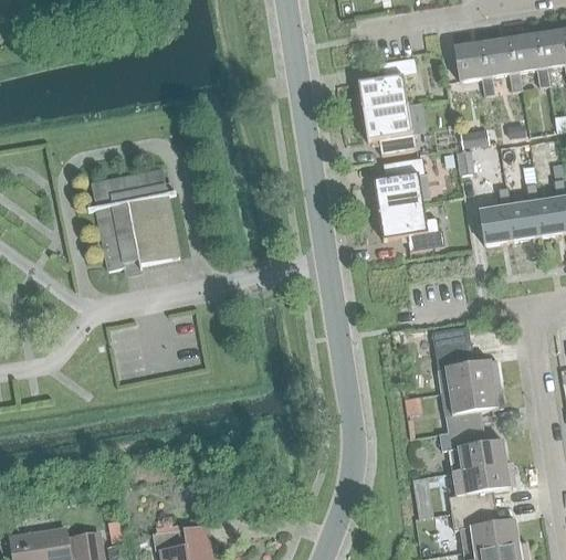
[(565,40),(564,29),(536,33),(542,66),(546,66),(564,63),(565,80),(565,40)]
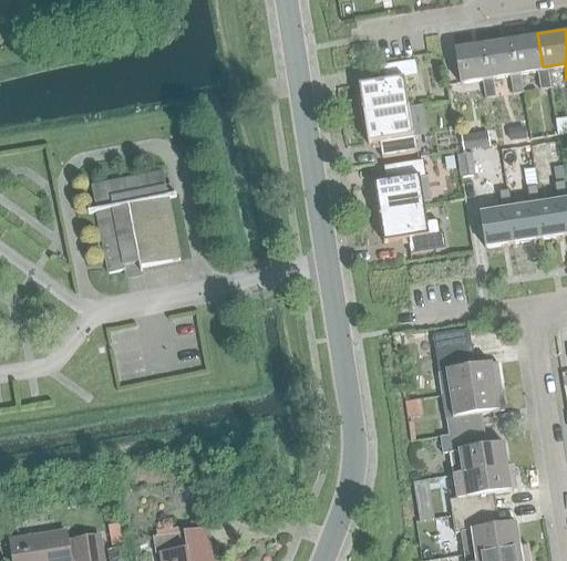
[(543,66),(537,33),(509,38),(515,71),(521,70),(537,68),(540,85),(550,84),(547,66),(543,66)]
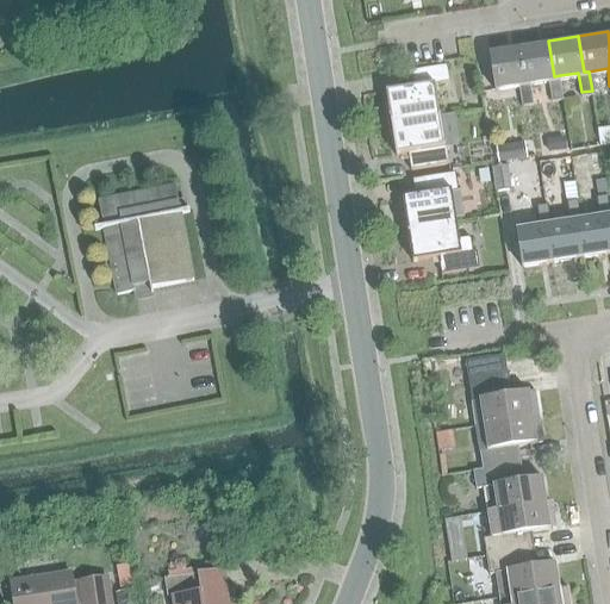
[(554,76),(548,41),(518,45),(524,81),(530,80),(548,78),(552,97),(562,95),(560,75),(554,76)]
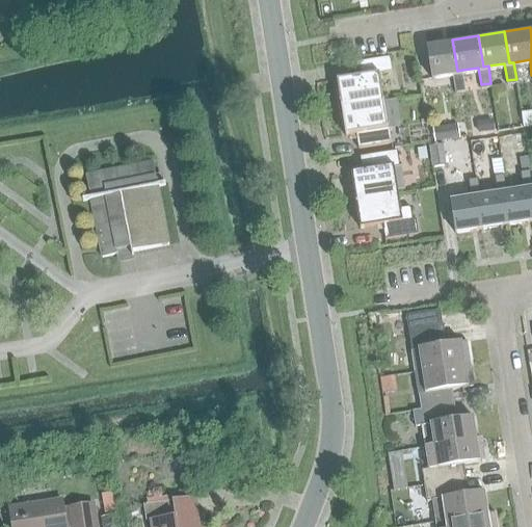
[(464,87),(462,70),(457,71),(452,40),(426,44),(431,75),(453,72),(455,88),(464,87)]
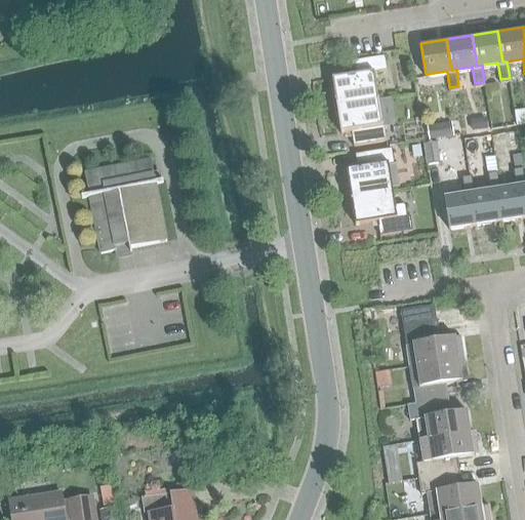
[(337,103),(378,96),(374,69),(388,67),(385,52),(353,57),(355,71),(332,75),(337,103)]
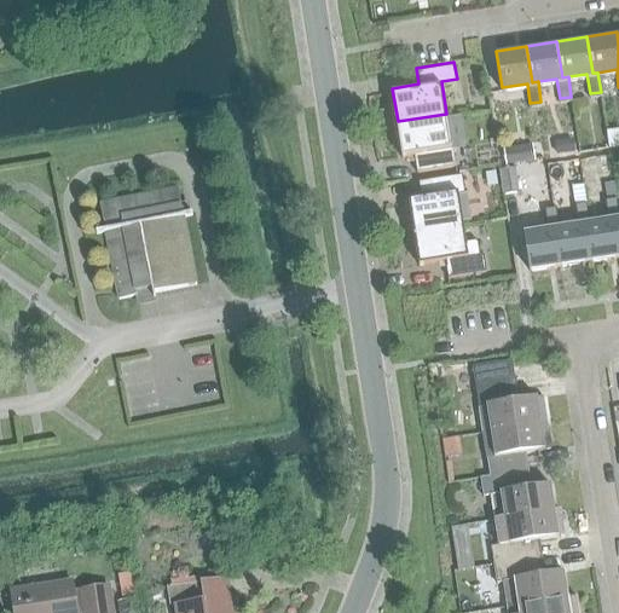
[(446,114),(398,121),(403,154),(415,151),(417,168),(456,162),(452,145),(451,145),(446,114)]
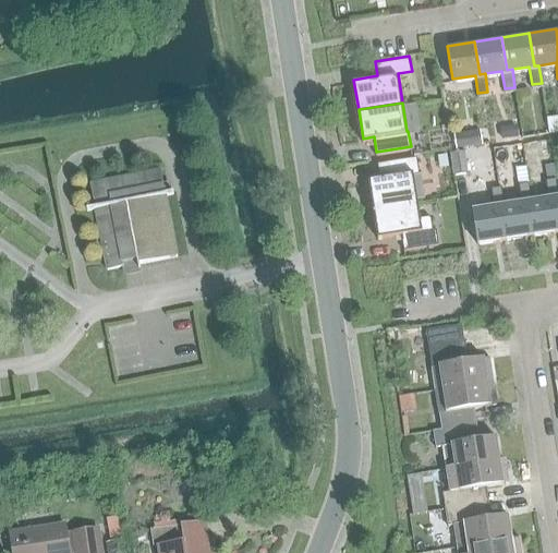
[(501,135),(519,133),(517,121),(500,122),(501,135)]
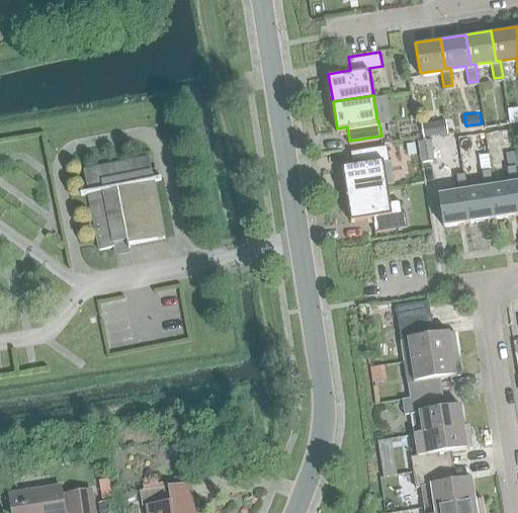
[(421,121),(423,134),(447,131),(445,117),(421,121)]
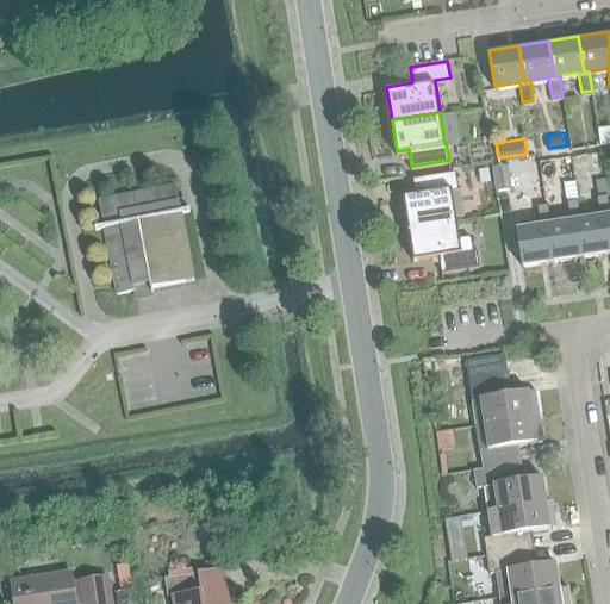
[(496,187),(511,185),(508,161),(492,163),(496,187)]
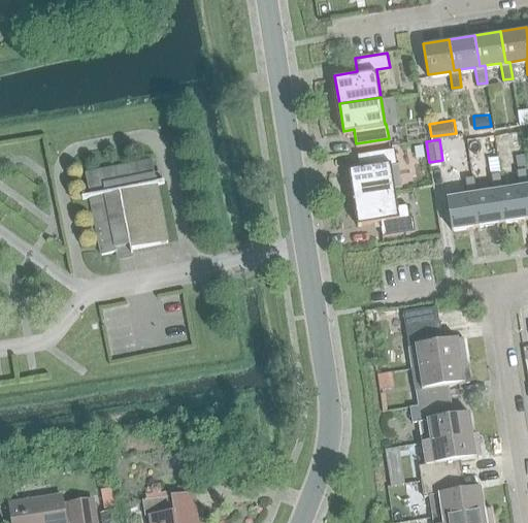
[(353,195),(391,189),(387,163),(396,161),(394,145),(357,152),(359,165),(349,167),(353,195)]
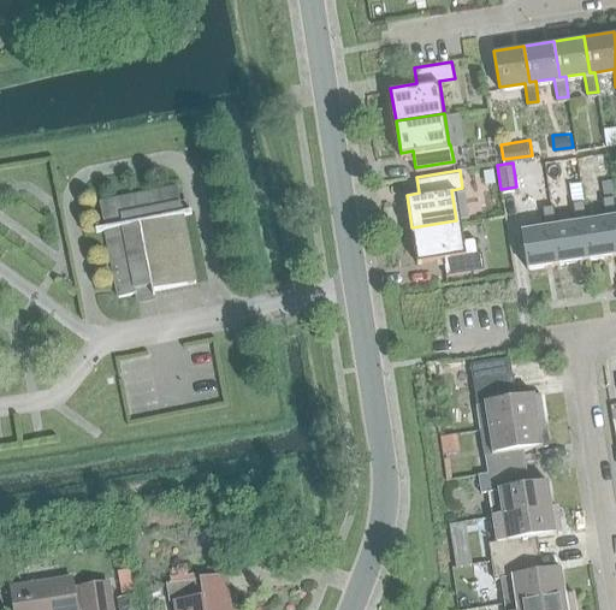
[(610,176),(600,177),(604,196),(614,194),(610,176)]
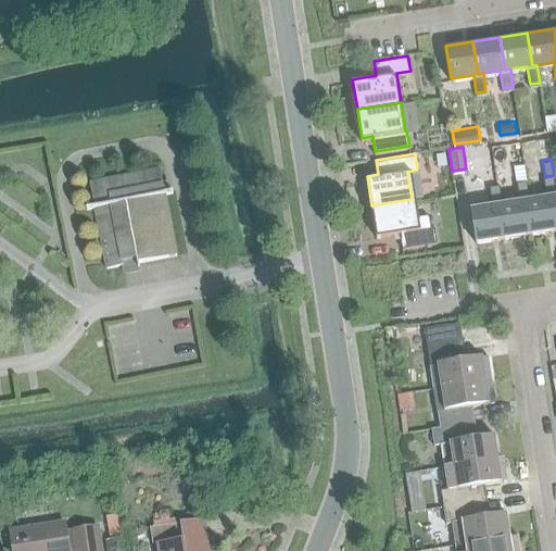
[(523,162),(514,164),(516,180),(526,179),(523,162)]
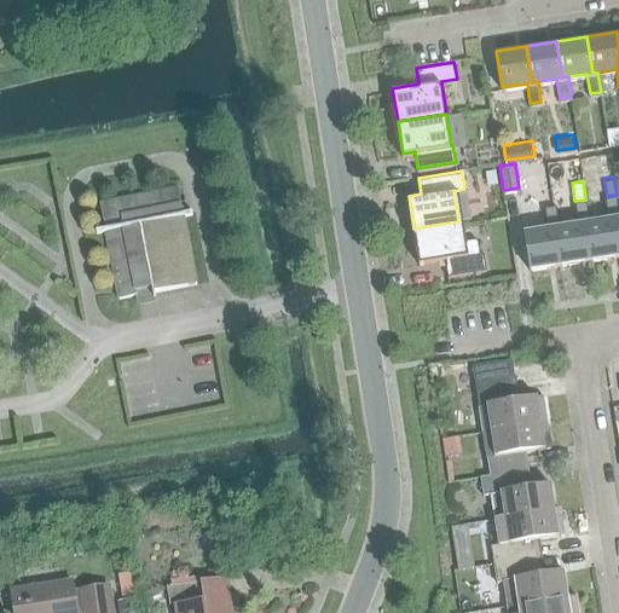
[(180,198),(177,184),(99,198),(104,226),(96,227),(96,230),(104,227),(119,295),(134,291),(137,301),(156,298),(154,288),(196,279),(183,212),(192,210),(191,209),(187,197),(180,198)]
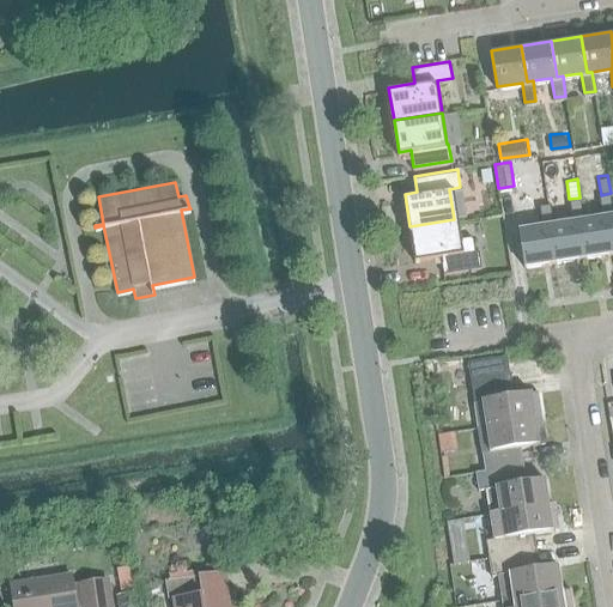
[(578,218),(584,255),(612,250),(612,241),(610,214),(612,213),(612,212),(611,193),(601,195),(599,195),(602,216),(583,218),(578,218)]
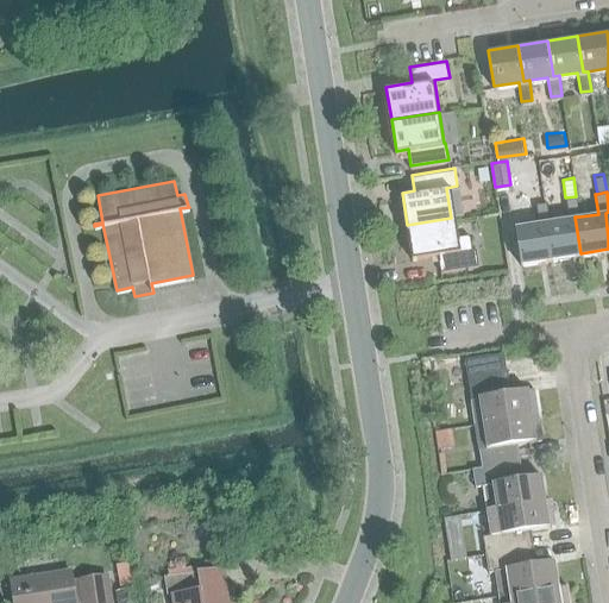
[(545,221),(551,258),(581,253),(575,217),(579,217),(576,196),(565,198),(569,218),(550,220),(545,221)]
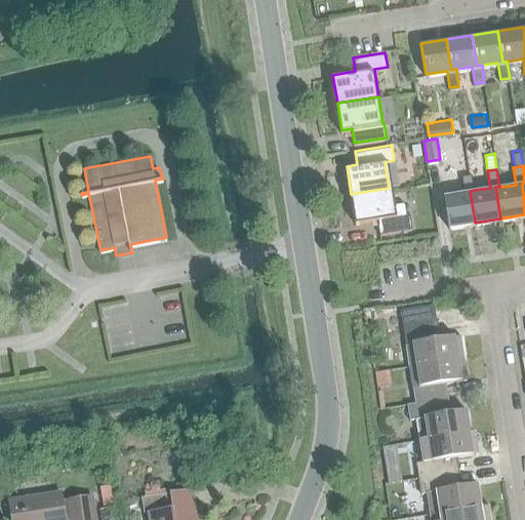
[(470,191),(474,190),(472,173),(461,174),(463,192),(444,195),(449,226),(475,223),(470,191)]
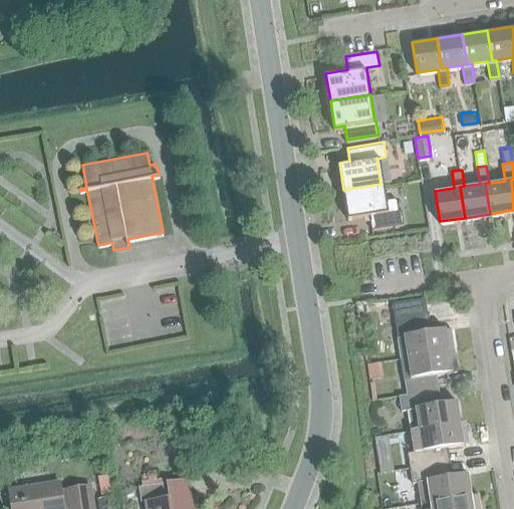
[(380,184),(343,190),(347,217),(368,213),(370,227),(403,222),(400,208),(398,208),(396,196),(382,199),(380,184)]
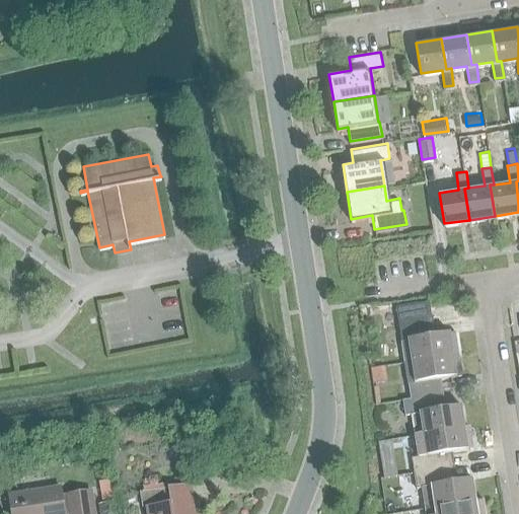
[(422,300),(395,304),(401,339),(408,338),(411,359),(453,353),(450,331),(427,334),(424,319),(422,300)]
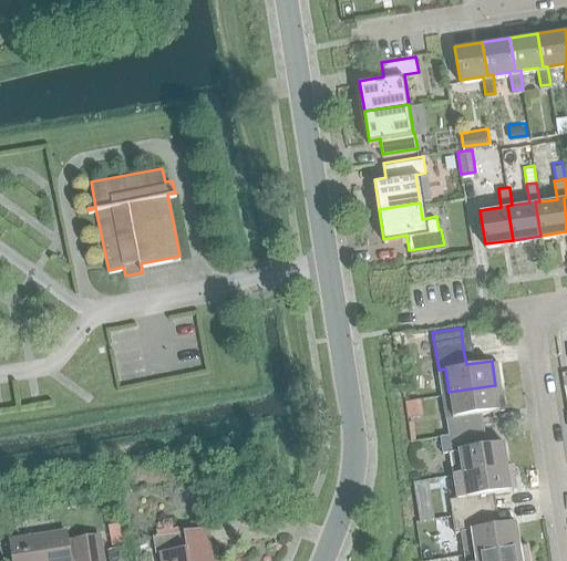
[(449,392),(441,393),(444,416),(446,415),(449,432),(476,427),(474,412),(500,407),(504,407),(504,405),(502,391),(501,384),(495,385),(449,392)]
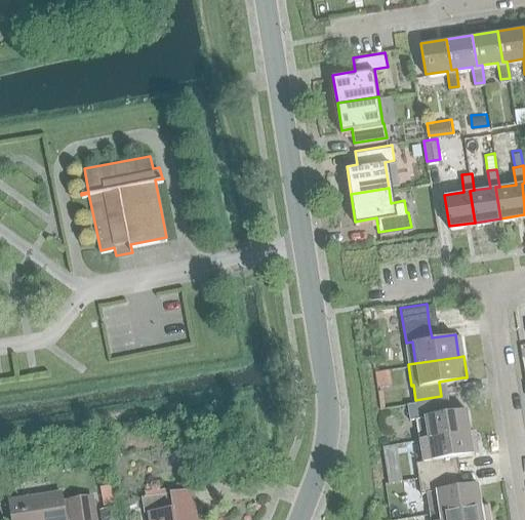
[(415,400),(407,401),(409,417),(415,416),(419,437),(421,437),(428,436),(471,430),(467,407),(443,411),(441,396),(415,400)]
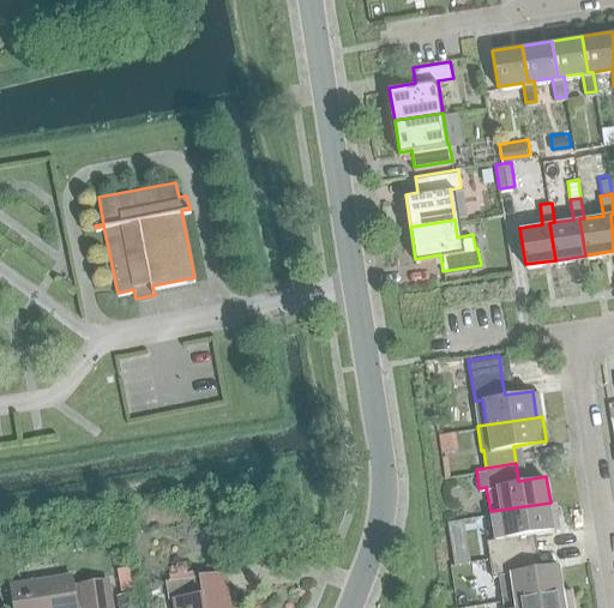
[(497,536),(487,537),(489,557),(499,554),(529,551),(527,533),(554,529),(559,528),(559,525),(555,505),(554,501),(551,503),(500,510),(493,511),(497,536)]
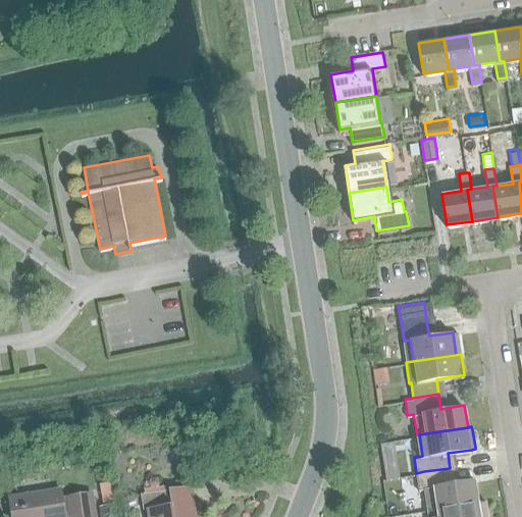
[(424,471),(416,473),(419,488),(424,487),(427,509),(480,501),(476,478),(452,482),(450,468),(424,471)]
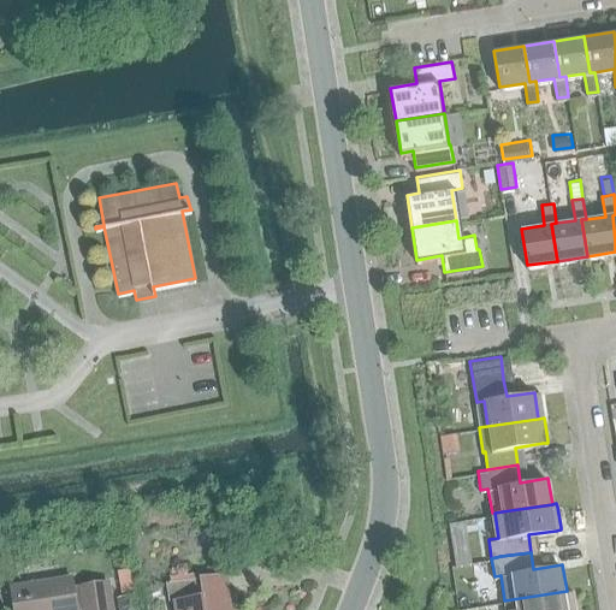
[(232,605),(227,570),(199,574),(199,576),(170,581),(172,597),(173,609),(225,609),(225,606),(232,605)]
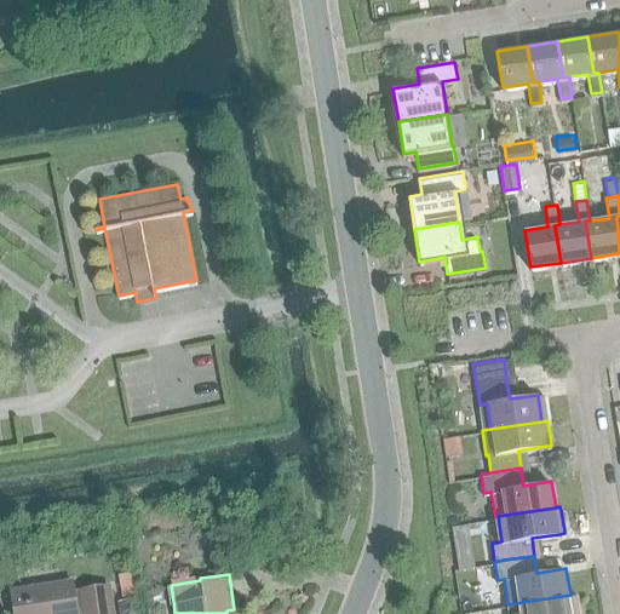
[(82,610),(82,613),(112,613),(108,584),(73,590),(72,579),(11,589),(15,613),(76,613),(78,613),(82,610)]
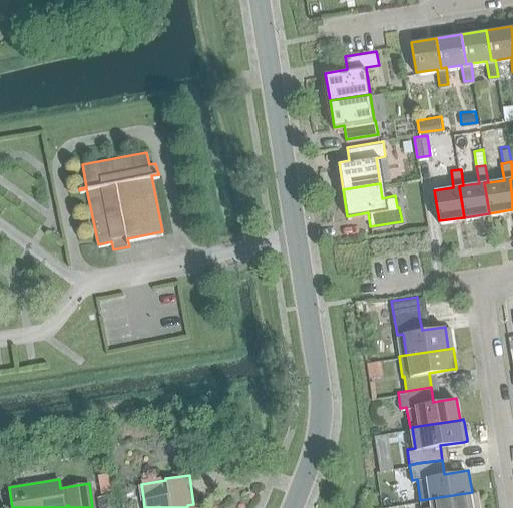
[(420,507),(480,507),(477,491),(472,492),(420,500),(420,507)]
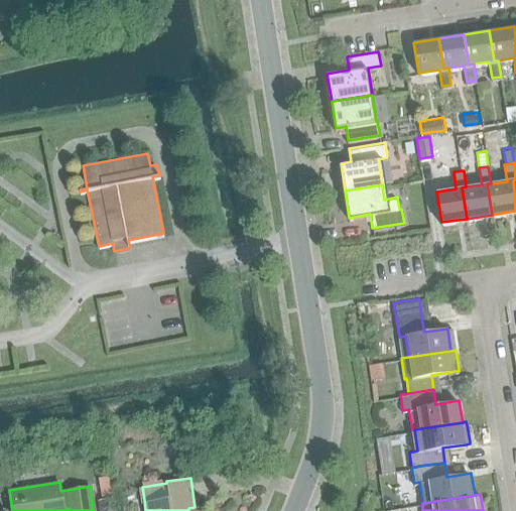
[(98,499),(99,510),(113,510),(112,497),(98,499)]
